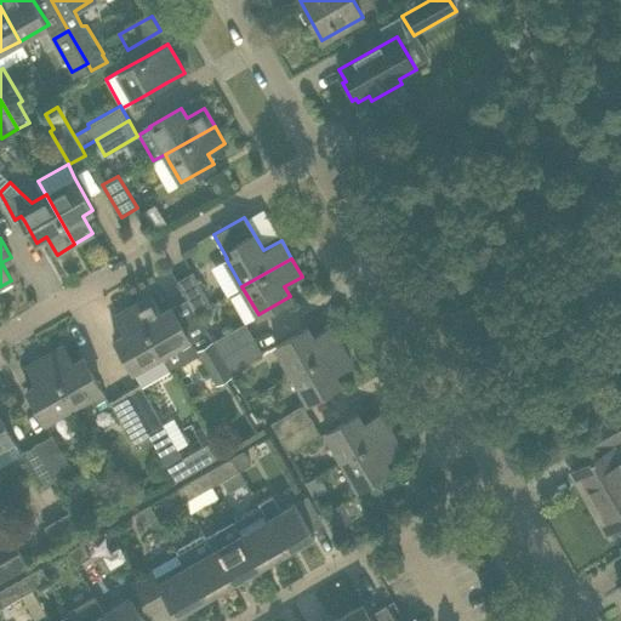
[(212,303),(193,271),(177,280),(197,313),(212,303)]
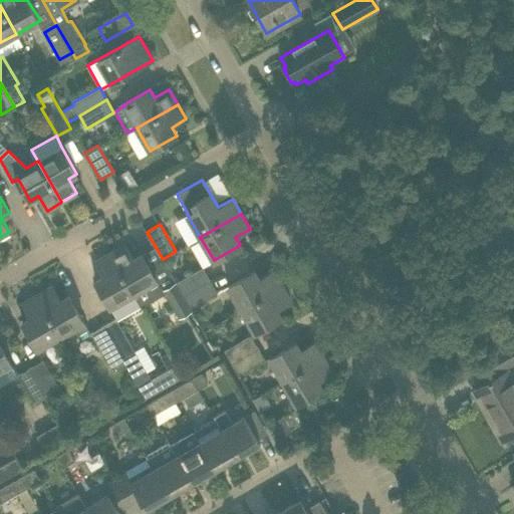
[(142,253),(134,258),(124,244),(109,253),(134,294),(157,280),(152,271),(142,253)]
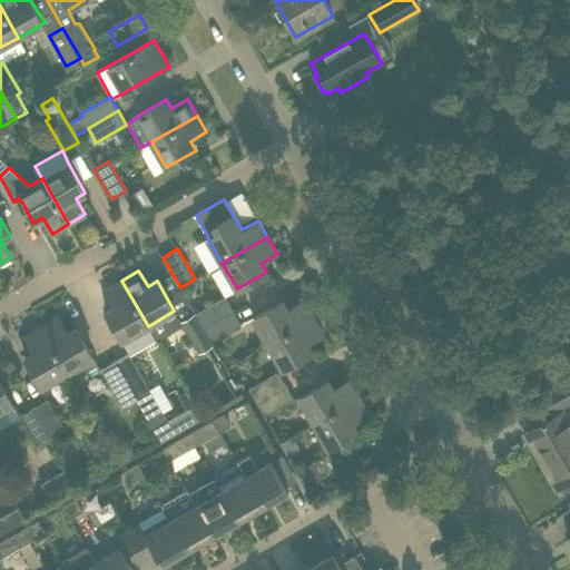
[(148,326),(121,281),(106,290),(115,305),(106,311),(130,354),(156,340),(148,326)]
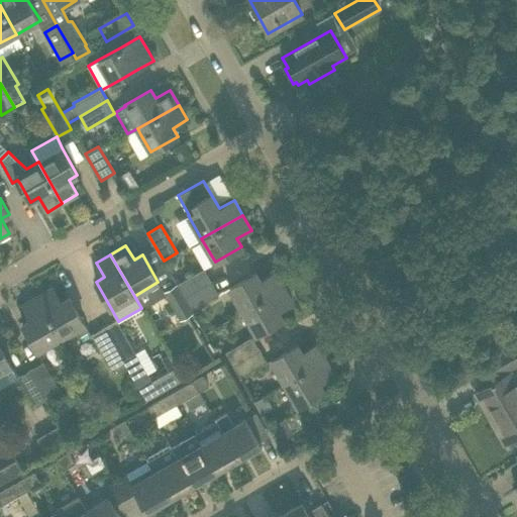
[(204,268),(176,284),(183,297),(211,281),(204,268)]
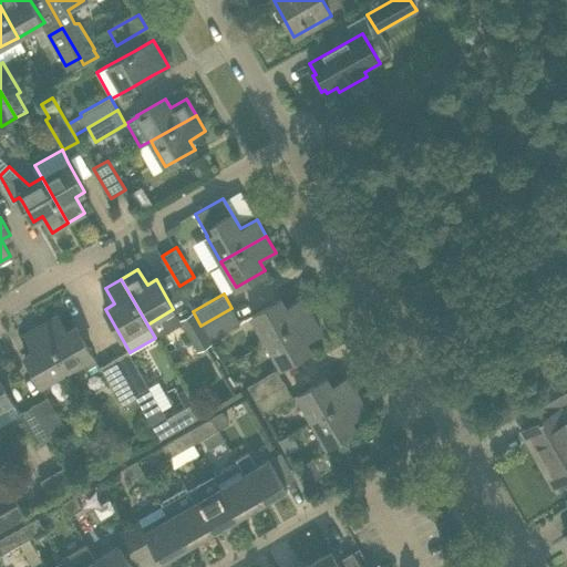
[(266,341),(311,315),(302,298),(286,308),(280,298),(251,316),(266,341)]
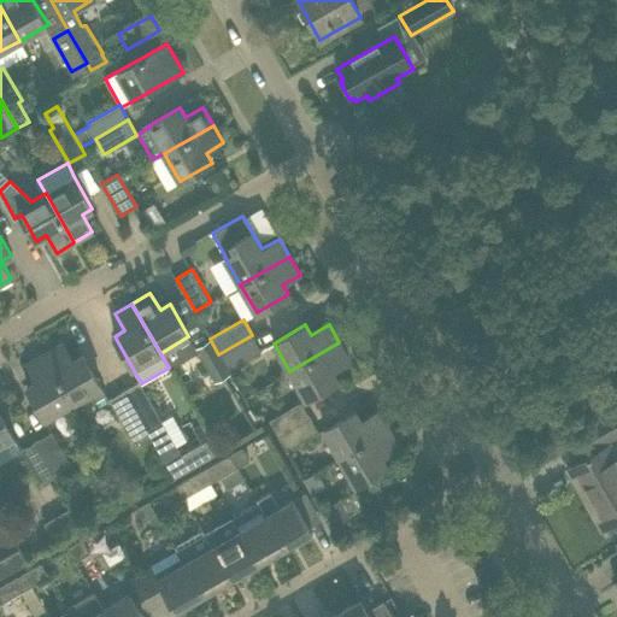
[(228,370),(228,369),(260,351),(252,335),(218,354),(228,370)]
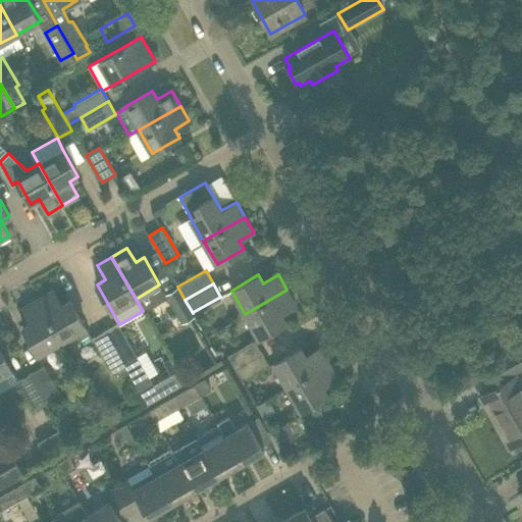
[(185,300),(177,286),(165,294),(181,321),(194,314),(193,312),(193,313),(185,300)]
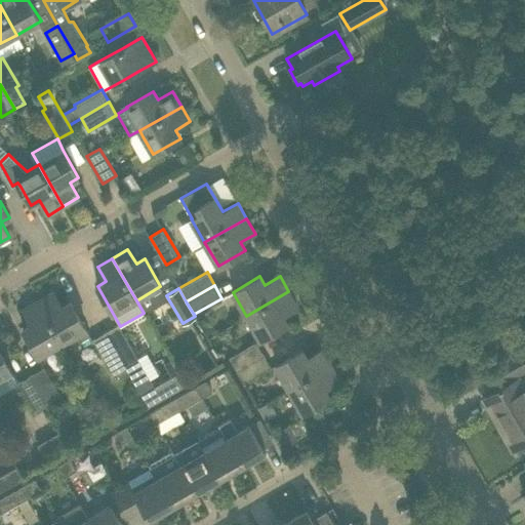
[(38,300),(63,342),(86,329),(71,301),(62,307),(53,291),(38,300)]
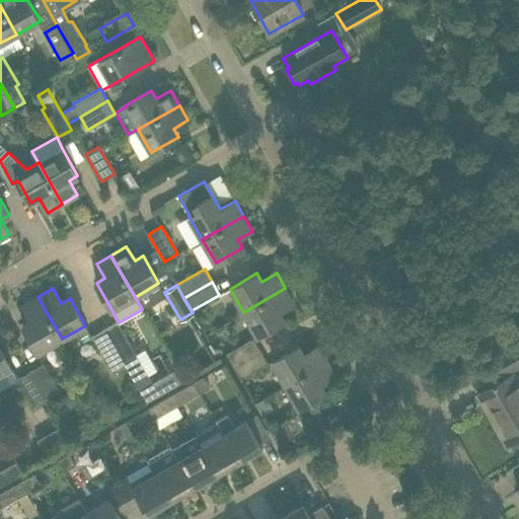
[(294,303),(285,288),(243,312),(256,336),(284,320),(279,311),(294,303)]
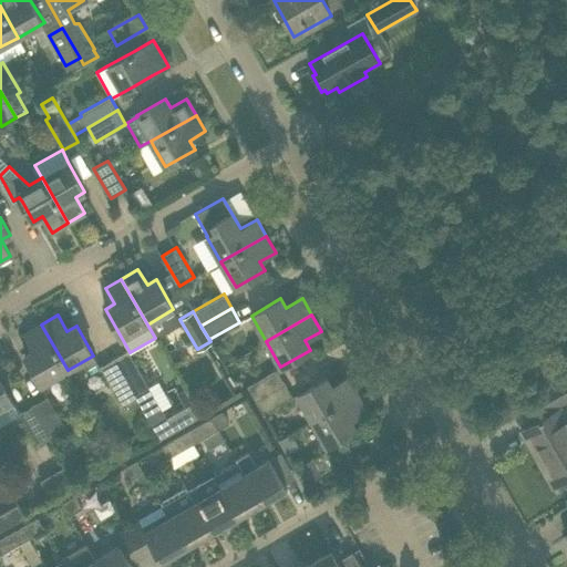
[(41,325),(24,333),(33,350),(24,356),(41,384),(68,370),(41,325)]
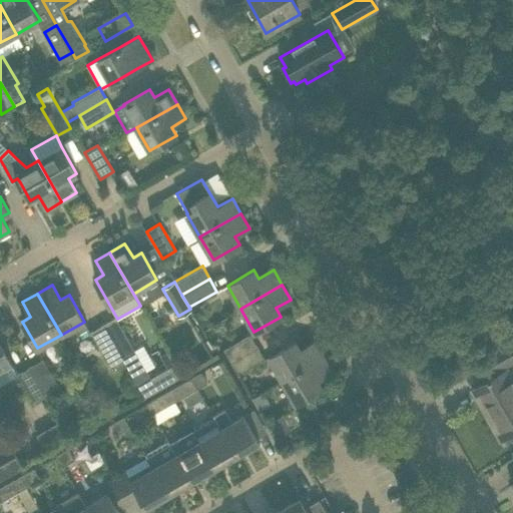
[(102,325),(123,361),(145,398),(181,377),(174,365),(150,379),(115,318),(102,325)]
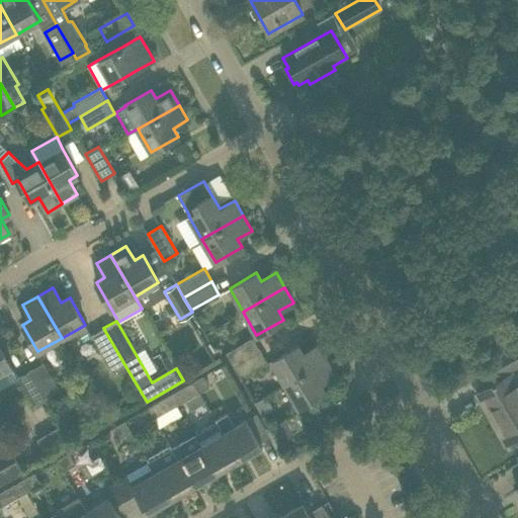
[(112,371),(124,364),(103,328),(91,335),(112,371)]
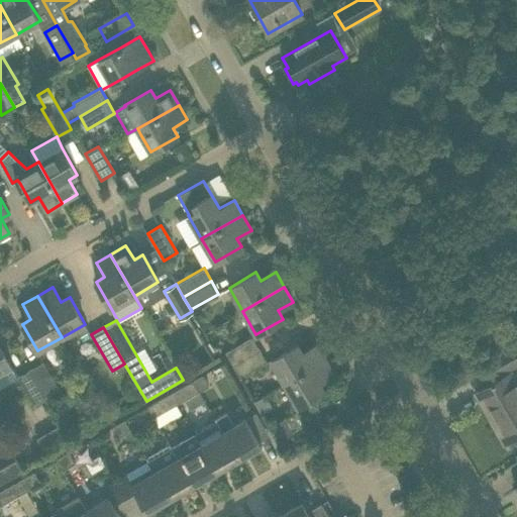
[(260,349),(251,336),(224,351),(232,366),(260,349)]
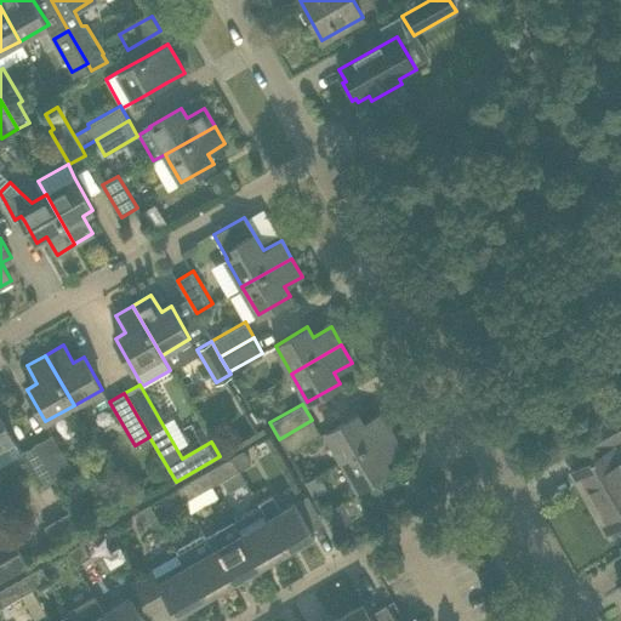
[(342,460),(391,432),(381,414),(363,423),(357,414),(325,432),(342,460)]
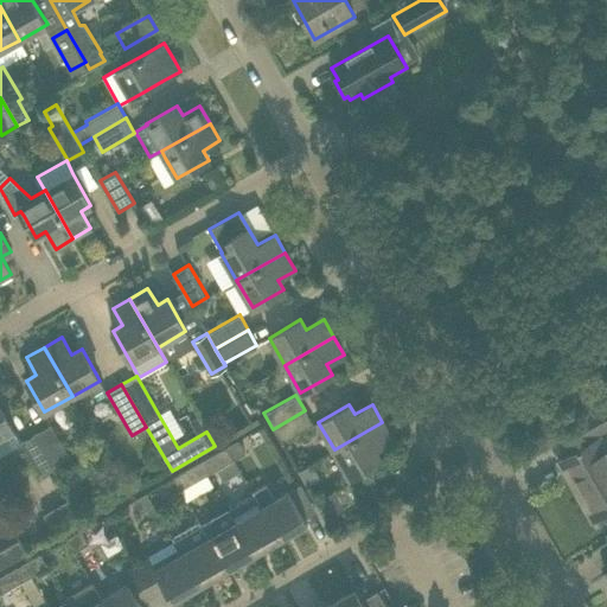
[(606,404),(575,425),(585,440),(606,426),(606,404)]
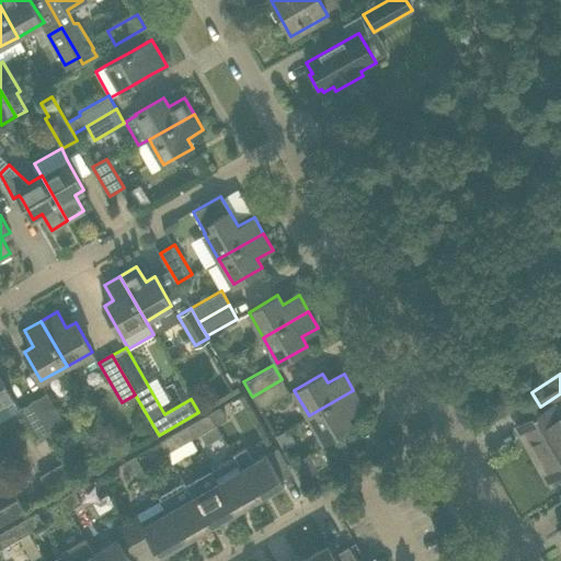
[(0,403),(12,397),(0,375),(0,403)]
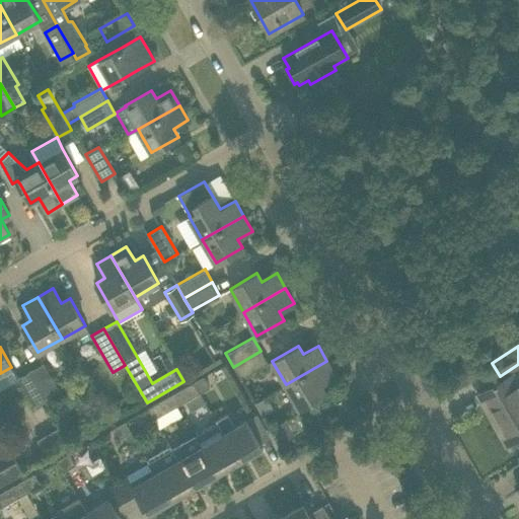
[(261,351),(233,367),(240,379),(268,363),(261,351)]
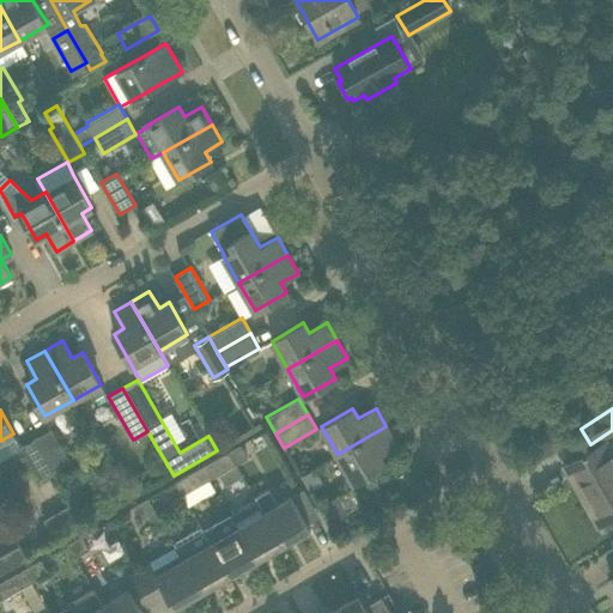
[(396,444),(386,426),(338,454),(353,481),(384,463),(378,454),(396,444)]
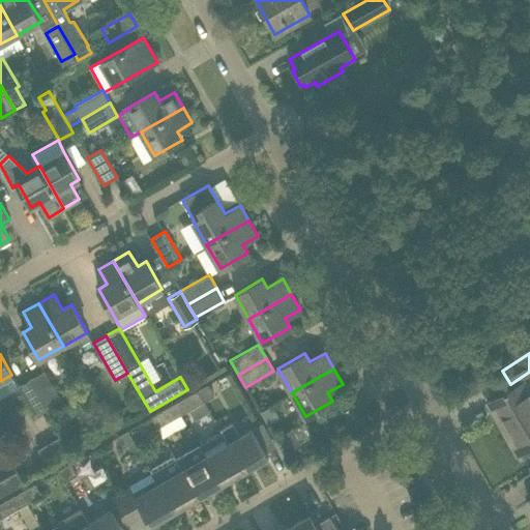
[(48,407),(60,399),(43,371),(31,378),(48,407)]
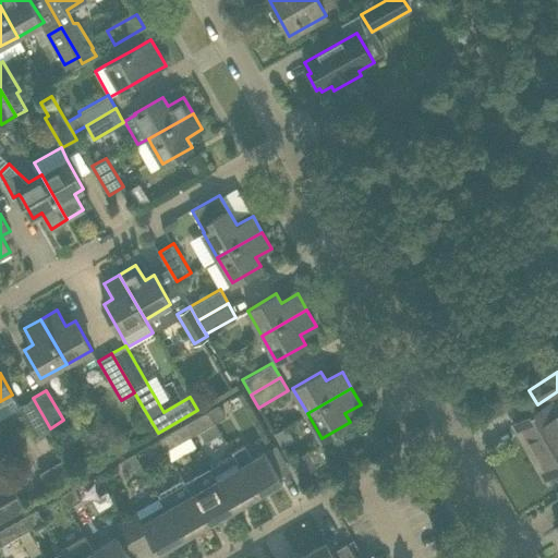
[(33,398),(19,405),(35,436),(50,428),(33,398)]
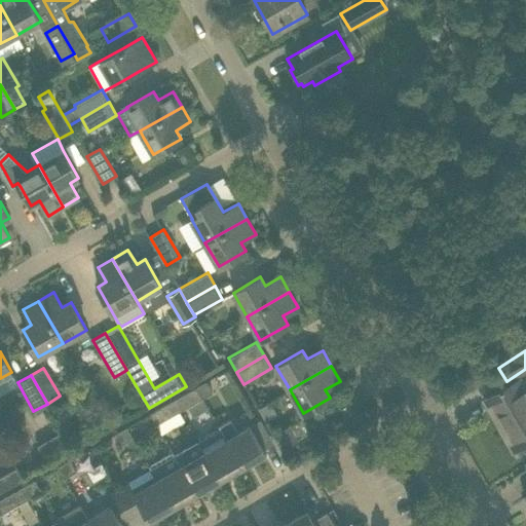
[(490,395),(484,399),(501,429),(514,450),(525,443),(525,388),(520,378),(509,384),(490,395)]
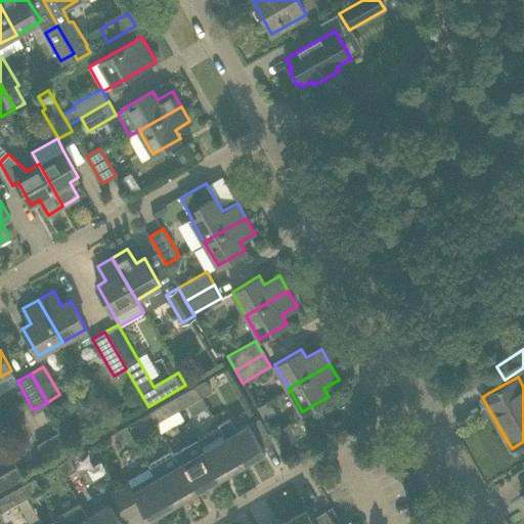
[(189,403),(201,397),(212,391),(206,380),(194,386),(194,385),(183,392),(189,403)]
